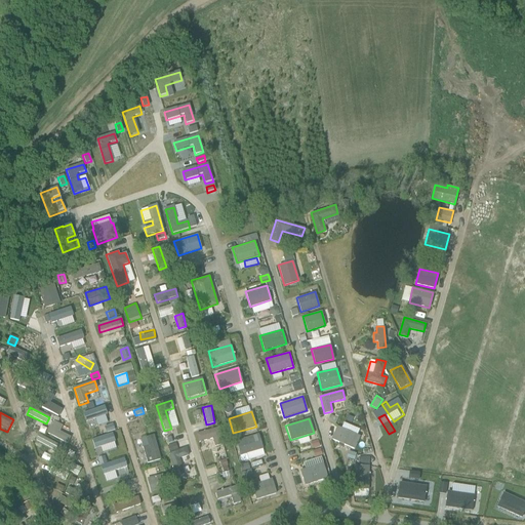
[(53,422),(47,434),(67,445),(71,438),(59,433),(63,427),(53,422)]
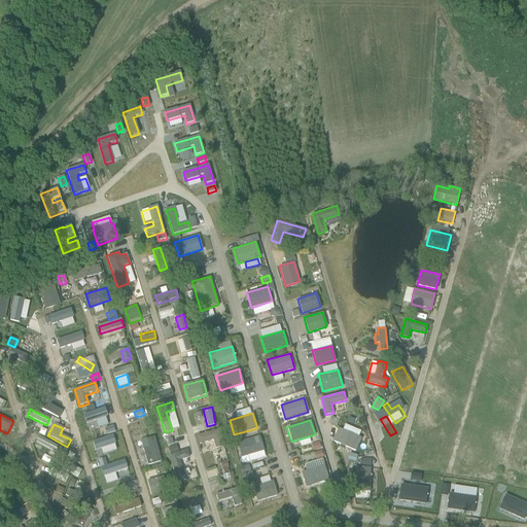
[(113,426),(104,429),(106,435),(115,432),(113,426)]
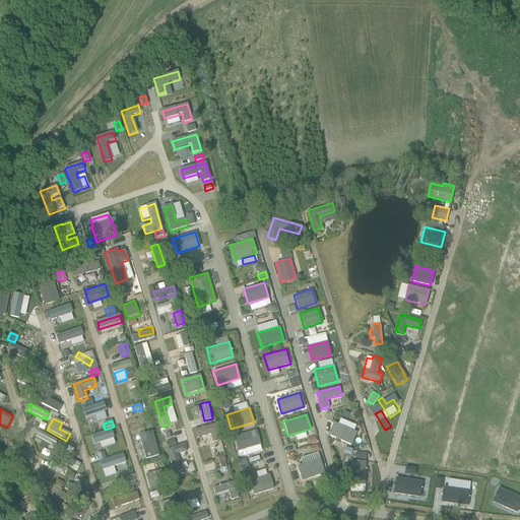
[(356,432),(334,421),(328,436),(351,445),(356,432)]
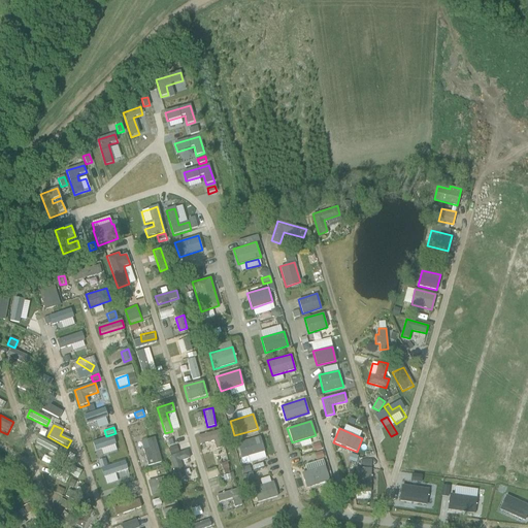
[(220,430),(196,435),(199,444),(213,440),(216,449),(224,447),(220,430)]
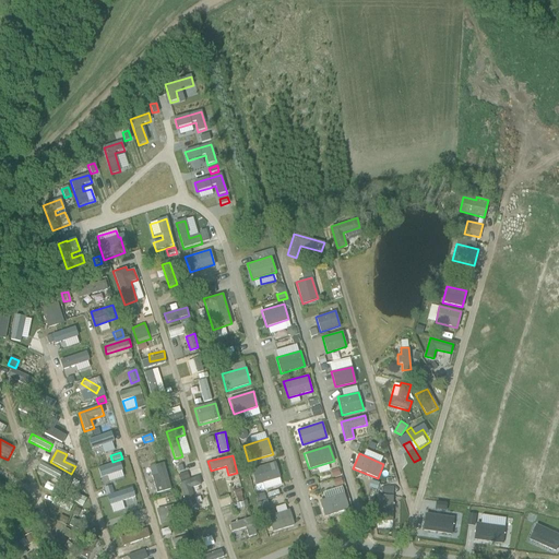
[(275,462),(251,470),(256,485),(280,477),(275,462)]
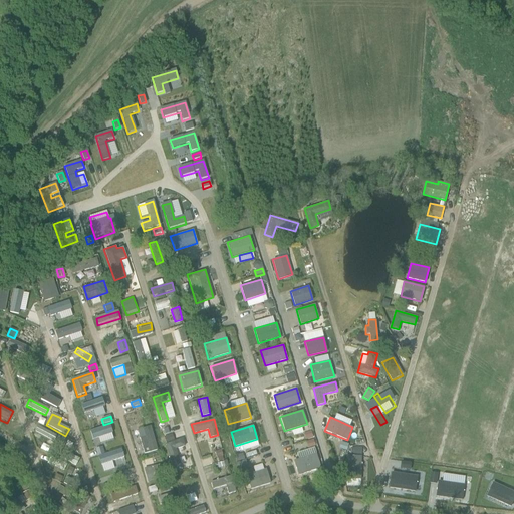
[(183,438),(165,444),(172,467),(180,464),(175,449),(185,445),(183,438)]
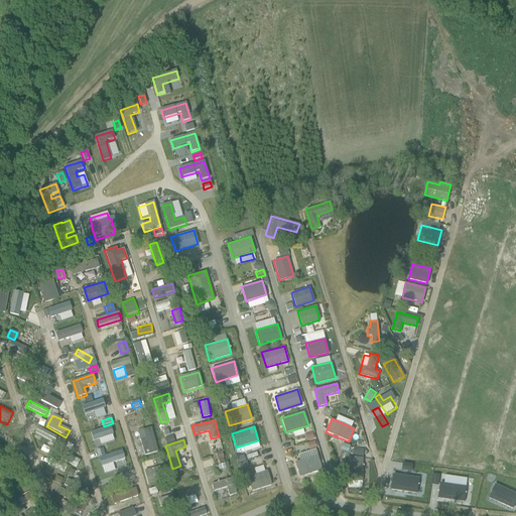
[(339,462),(345,464),(350,445),(344,443),(339,462)]
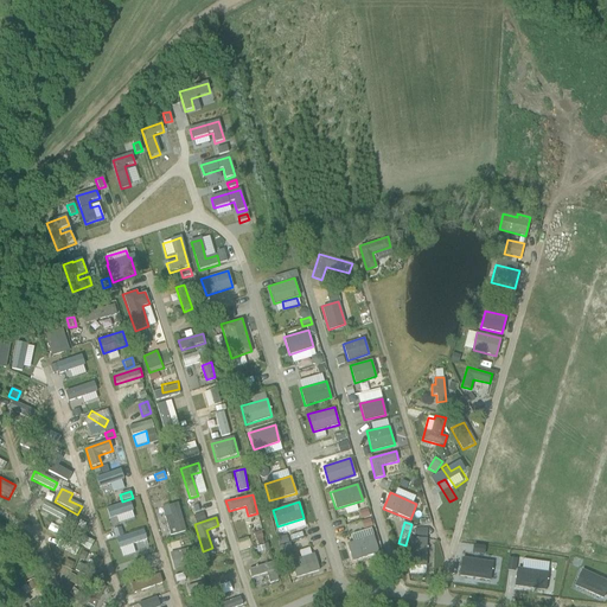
[(121,530),(113,532),(115,540),(123,537),(121,530)]
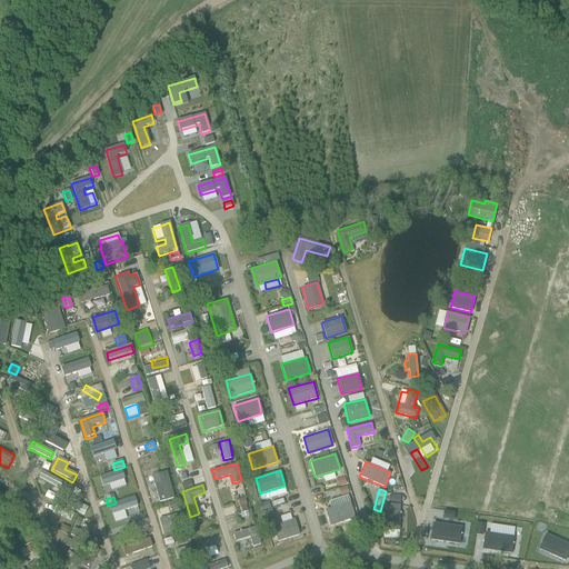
[(555,502),(561,520),(568,517),(561,500),(555,502)]
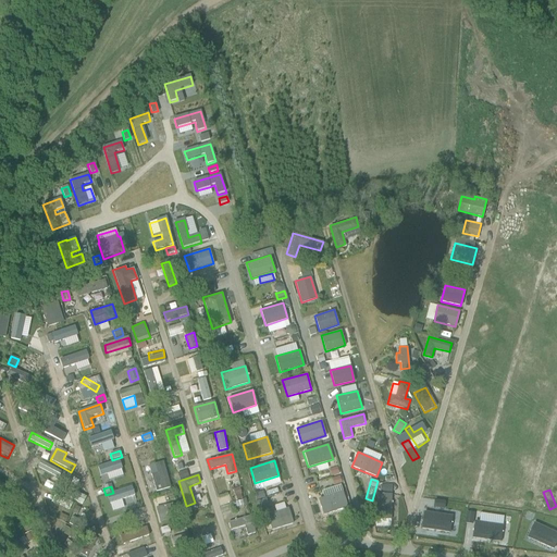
[(343,492),(318,498),(323,515),(347,507),(343,492)]
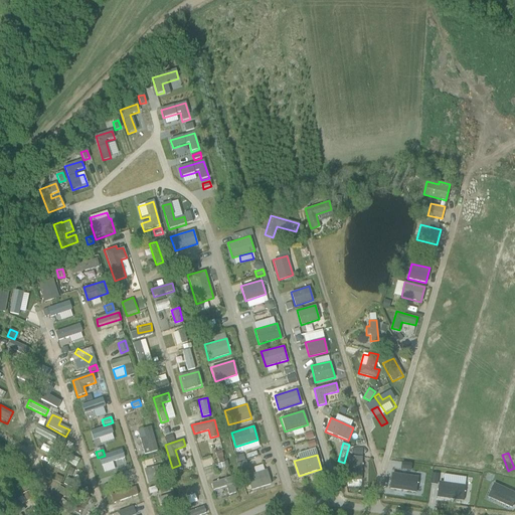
[(361,457),(347,457),(346,480),(361,480),(361,457)]
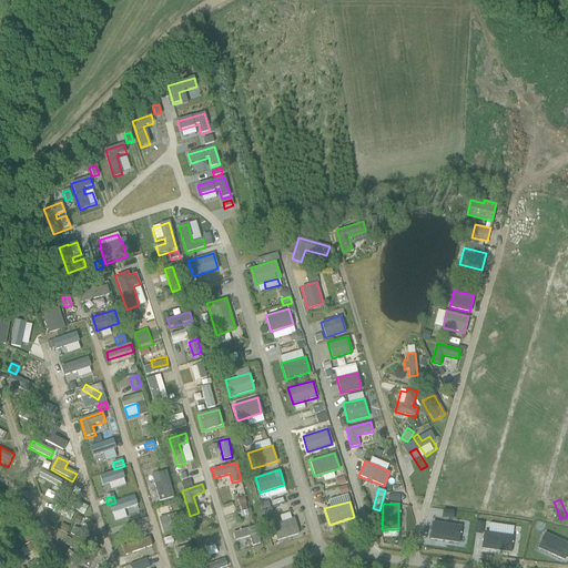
[(443,510),(442,518),(453,520),(454,513),(443,510)]
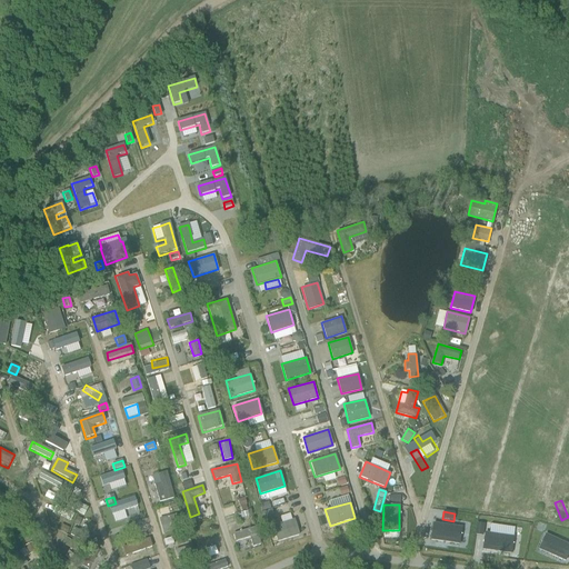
[(176,513),(161,517),(165,535),(179,530),(176,513)]
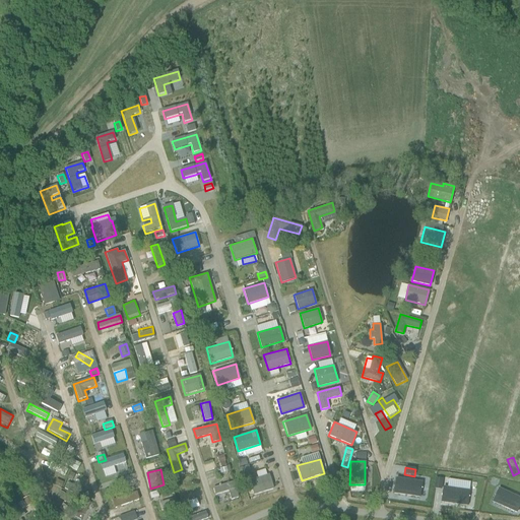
[(269,474),(249,479),(253,495),(273,489),(269,474)]
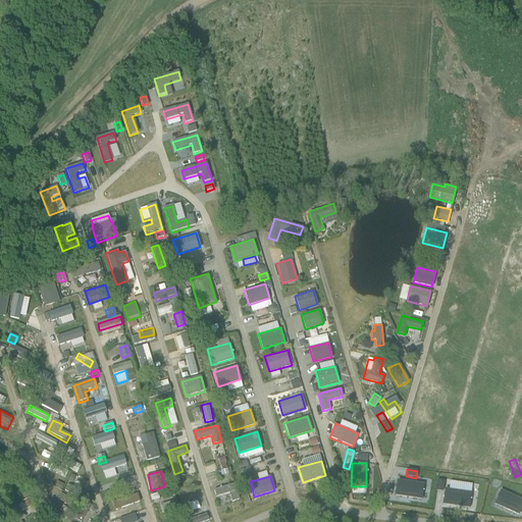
[(398,480),(395,497),(421,501),(422,492),(413,491),(414,483),(398,480)]
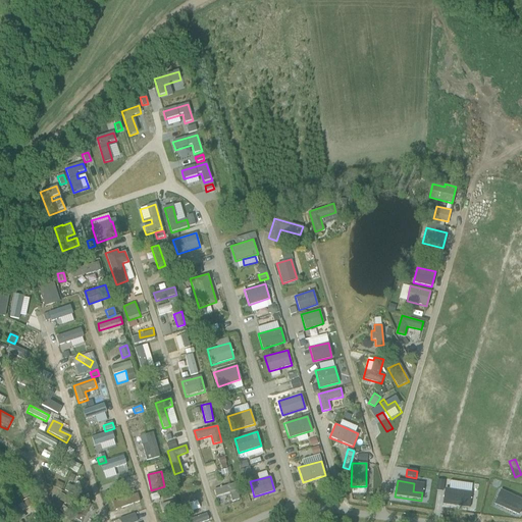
[(437,480),(435,491),(442,492),(445,481),(437,480)]
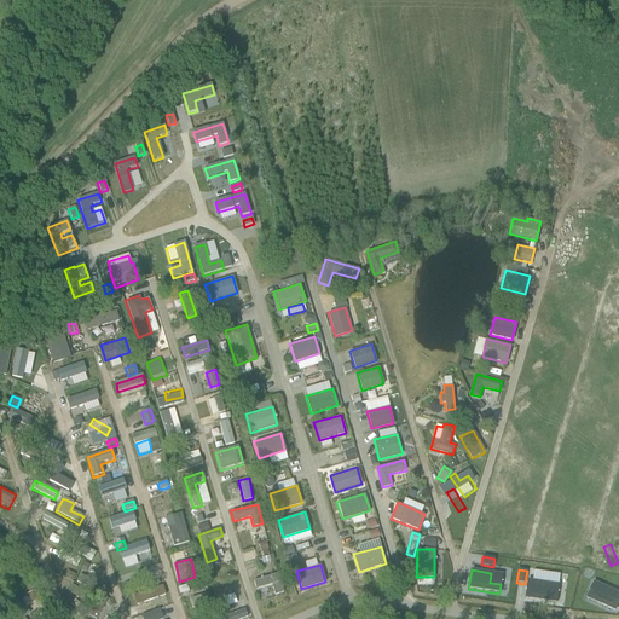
[(68,571),(64,577),(73,580),(75,574),(68,571)]
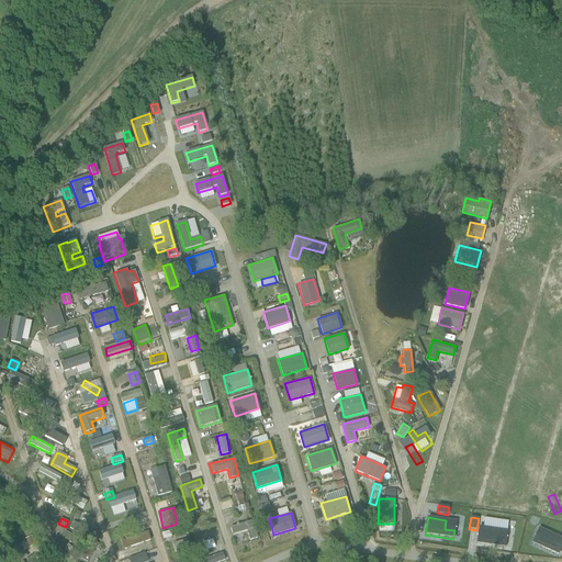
[(253,520),(229,527),(232,535),(246,530),(249,540),(257,537),(253,520)]
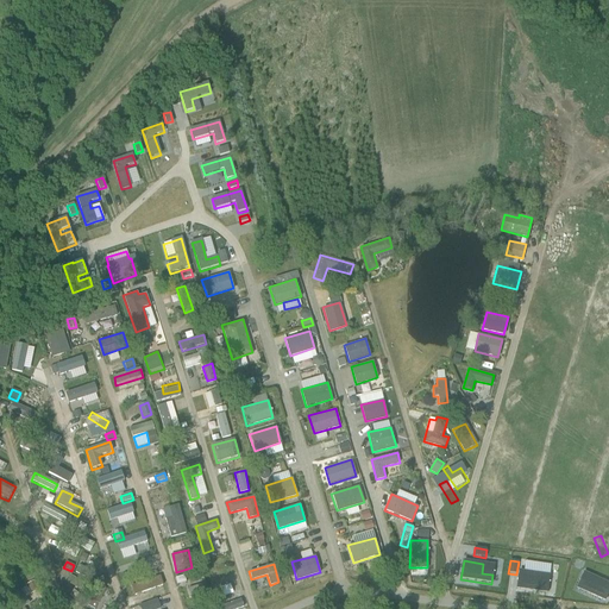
[(140,567),(131,571),(135,583),(144,581),(140,567)]
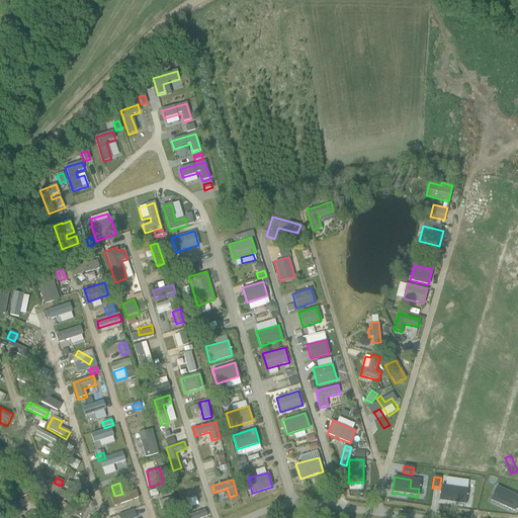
[(441,486),(439,501),(465,505),(466,498),(457,496),(458,488),(441,486)]
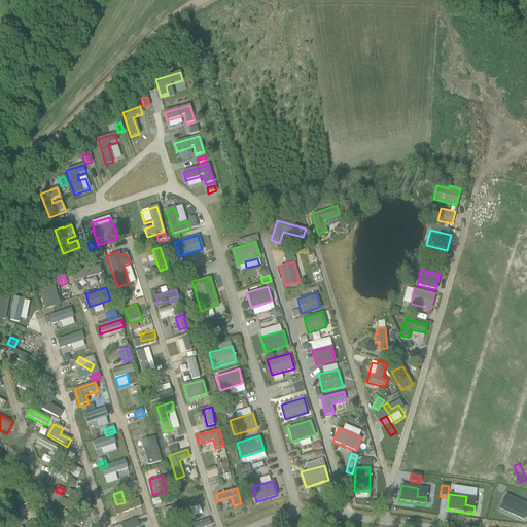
[(522,521),(526,520),(526,505),(524,496),(516,499),(522,521)]
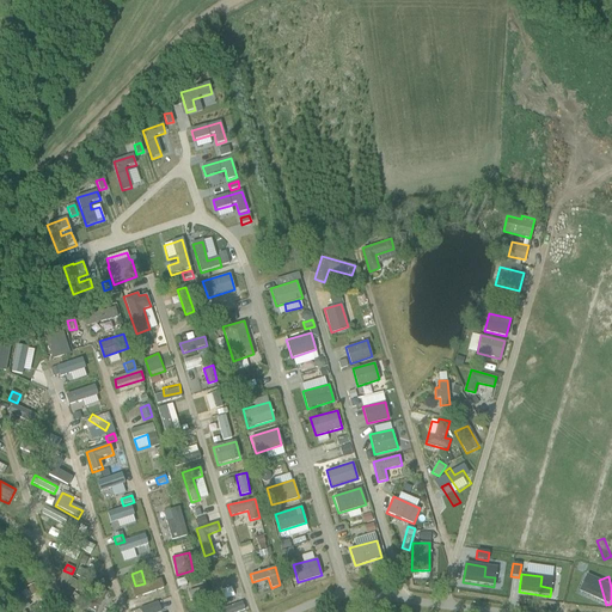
[(35,585),(28,588),(31,595),(38,592),(35,585)]
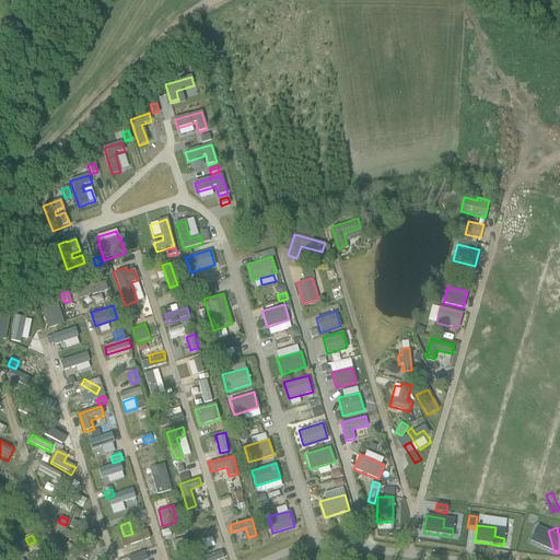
[(213,536),(198,543),(202,550),(217,544),(213,536)]
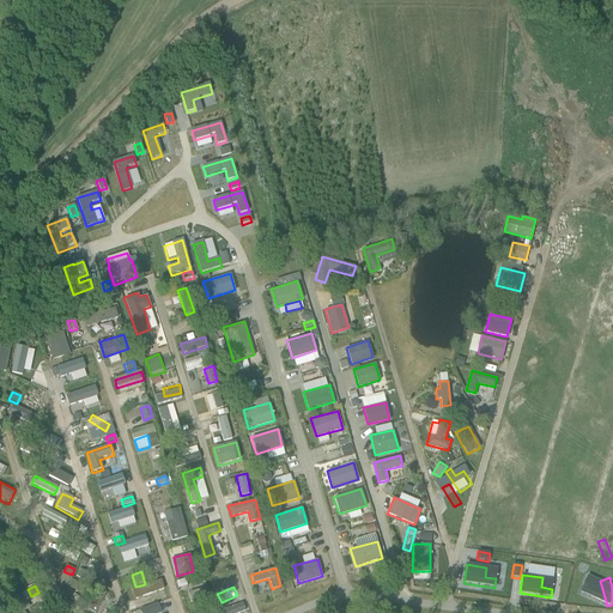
[(163,602),(167,596),(156,590),(152,596),(163,602)]
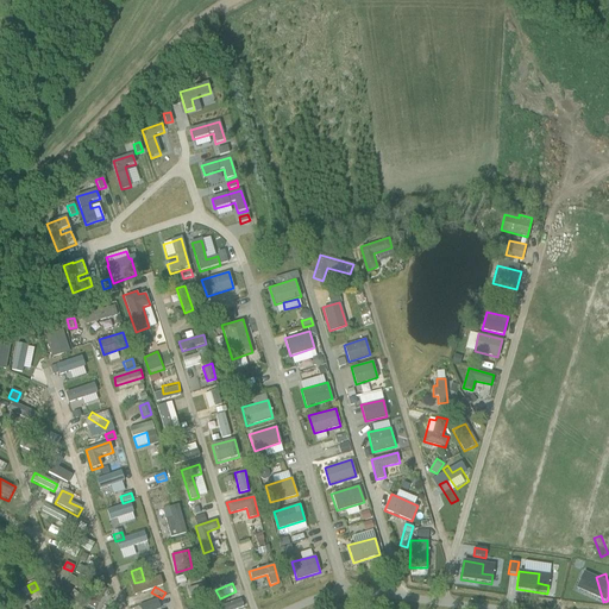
[(23,596),(12,604),(14,608),(24,608),(29,604),(23,596)]
